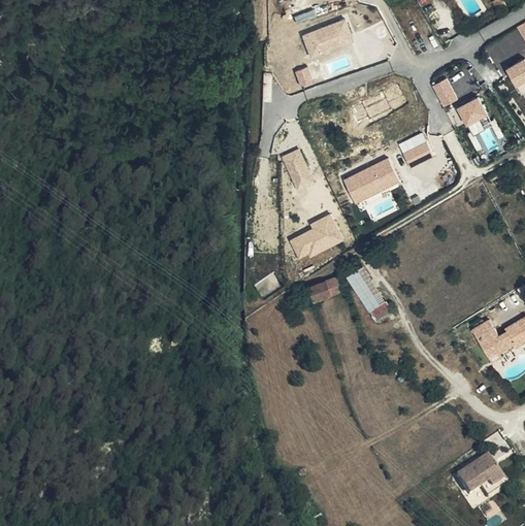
[(497,11),(505,6),(500,0),(493,0),(491,1),(497,11)]
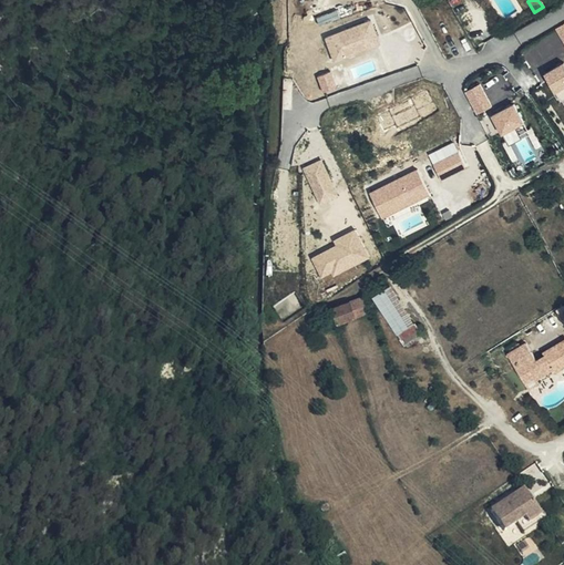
[(369,22),(325,38),(332,60),(377,44),(369,22)]
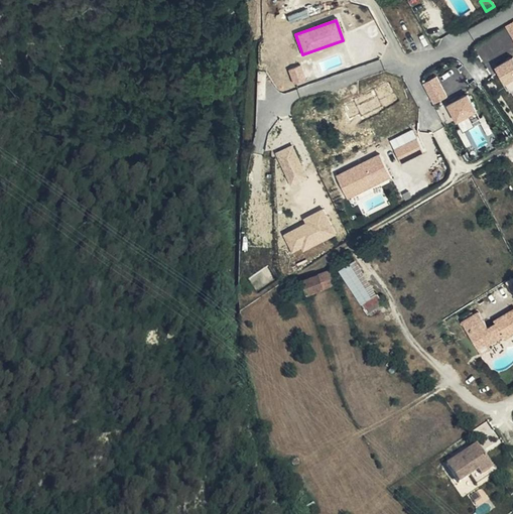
[(494,66),(506,92),(512,88),(512,84),(511,80),(512,78),(512,57),(494,66)]
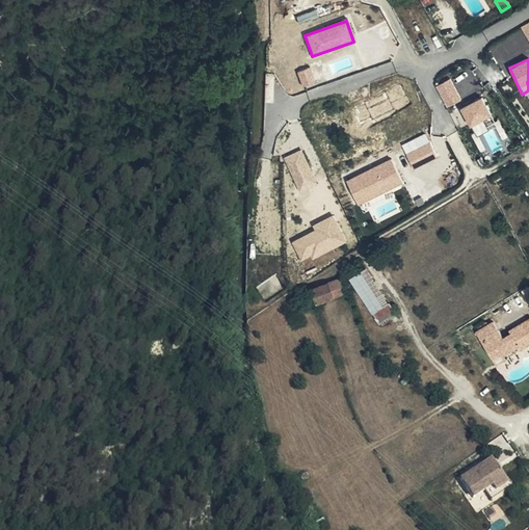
[(459,99),(449,79),(435,85),(446,106),(459,99)]
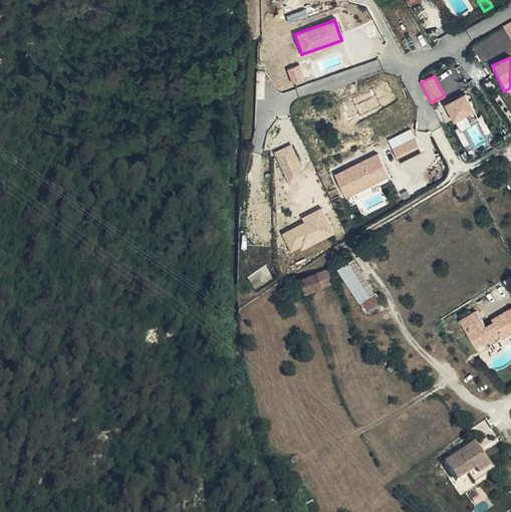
[(473,111),(464,94),(445,104),(459,132),(470,125),(465,115),(473,111)]
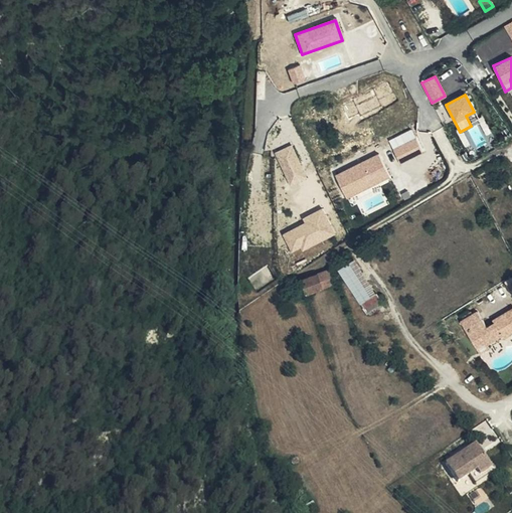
[(413,139),(392,149),(399,164),(420,153),(413,139)]
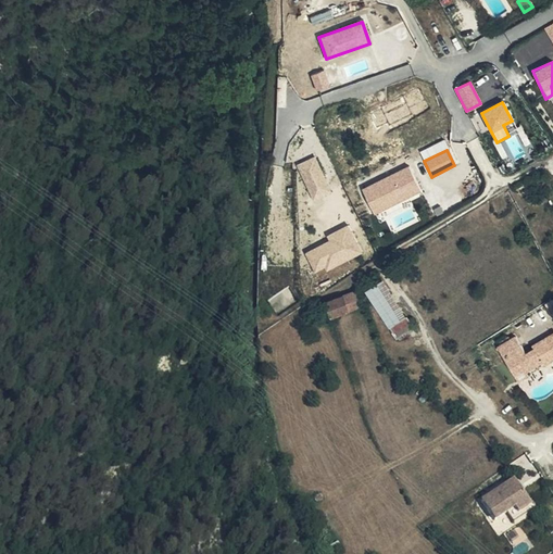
[(329,191),(314,156),(297,164),(313,199),(329,191)]
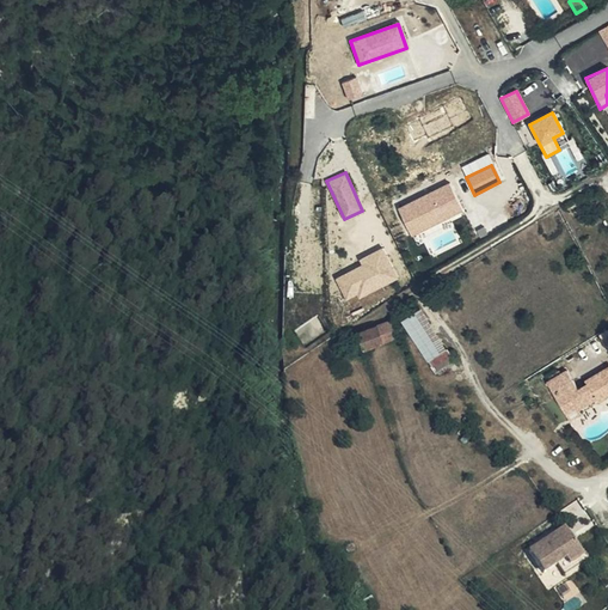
[(448,184),(399,207),(411,233),(460,211),(448,184)]
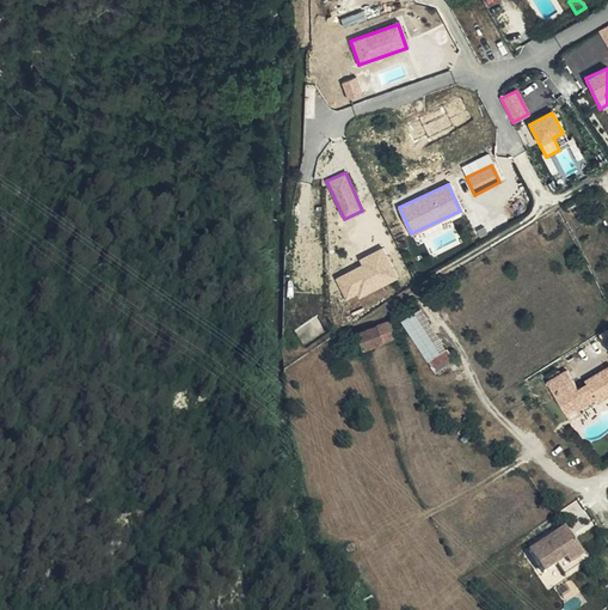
[(360,296),(397,278),(382,248),(360,258),(362,264),(337,278),(347,297),(357,292),(360,296)]
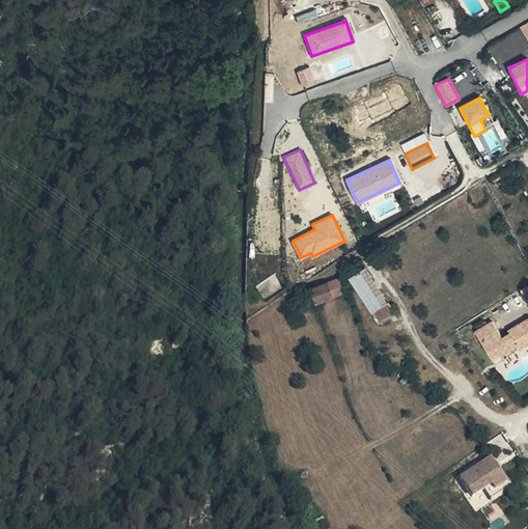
[(356,286),(372,312),(386,303),(361,266),(353,272),(348,275),(356,286)]
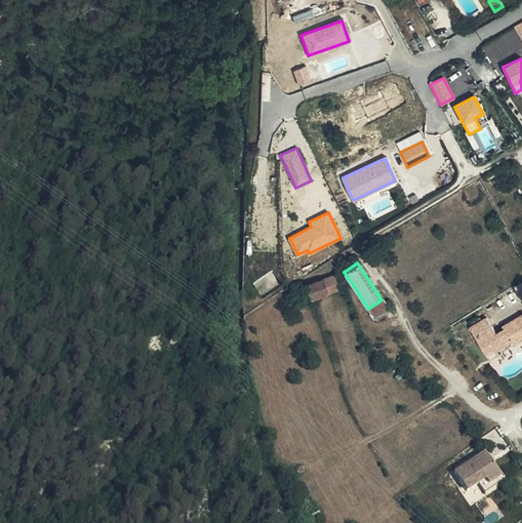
[(333,274),(303,288),(310,304),(322,297),(334,291),(339,288),(333,274)]
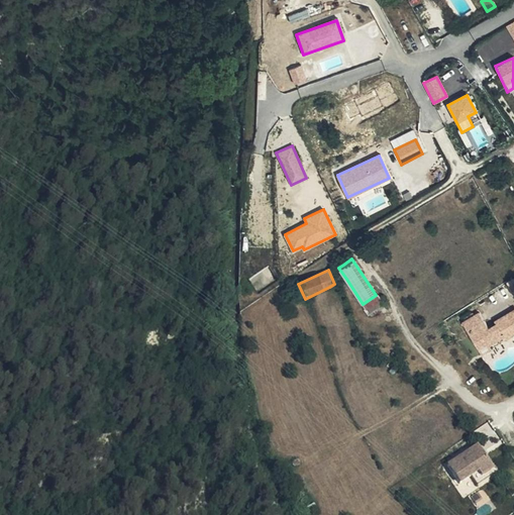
[(483,339),(487,346),(502,337),(504,341),(513,334),(513,309),(499,319),(501,323),(495,326),(488,329),(478,314),(460,324),(474,344),(483,339)]
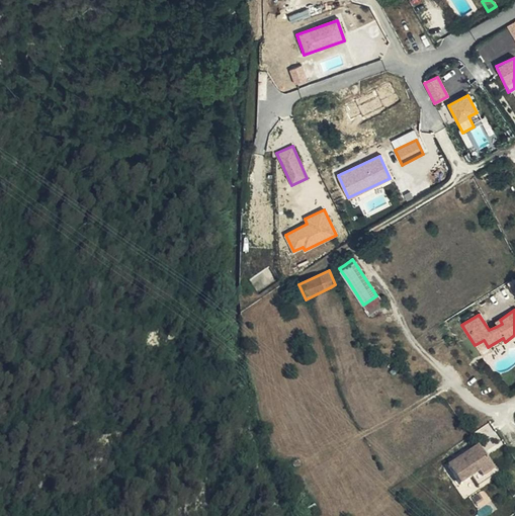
[(490,351),(488,347),(484,340),(475,345),(482,356),(490,351)]
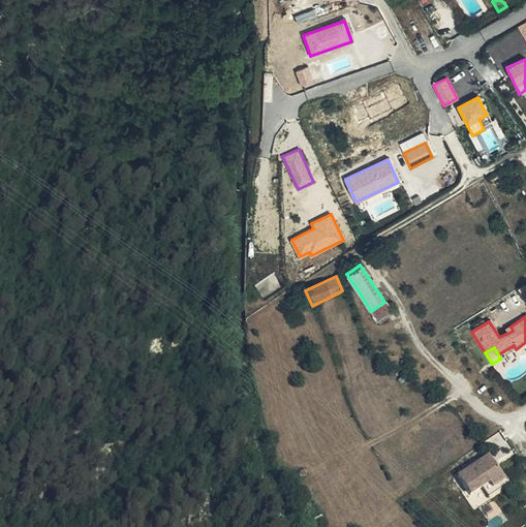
[(455,476),(468,497),(483,488),(487,493),(504,482),(487,455),(455,476)]
